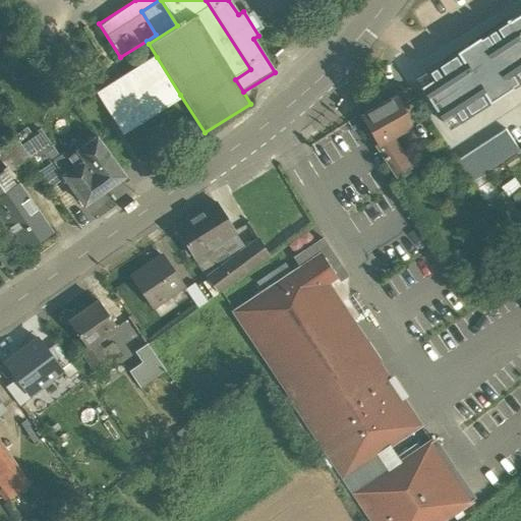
[(520,9),(418,76),(452,128),(520,83),(520,9)]
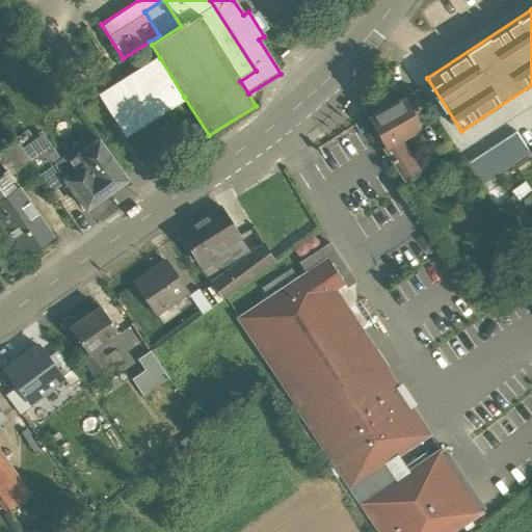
[(184,97),(160,58),(124,81),(100,96),(125,134),(149,120),(148,120),(184,97)]
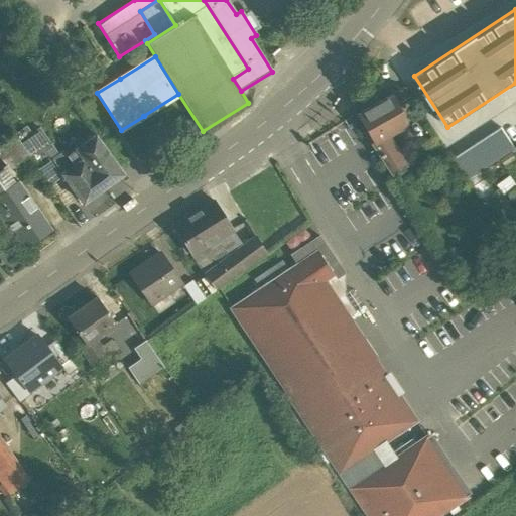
[(392,94),(355,114),(371,143),(372,144),(380,140),(408,125),(392,94)]
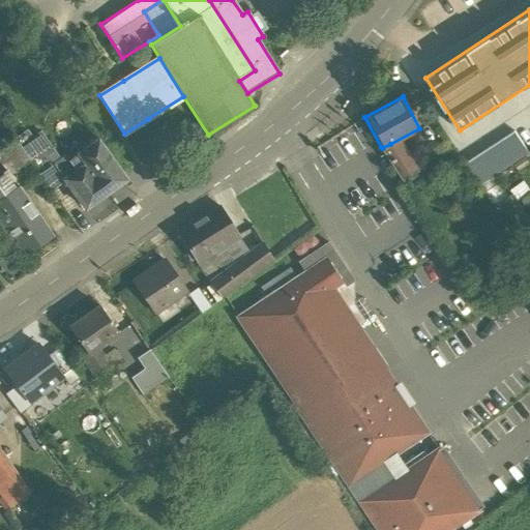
[(514,130),(464,165),(477,185),(529,152),(514,130)]
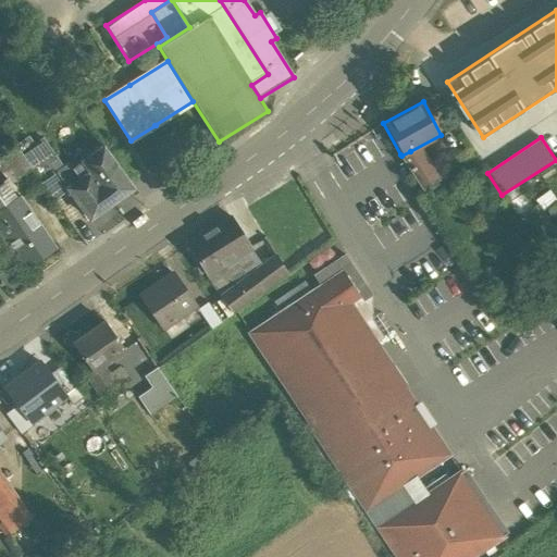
[(42,138),(21,153),(35,174),(57,159),(42,138)]
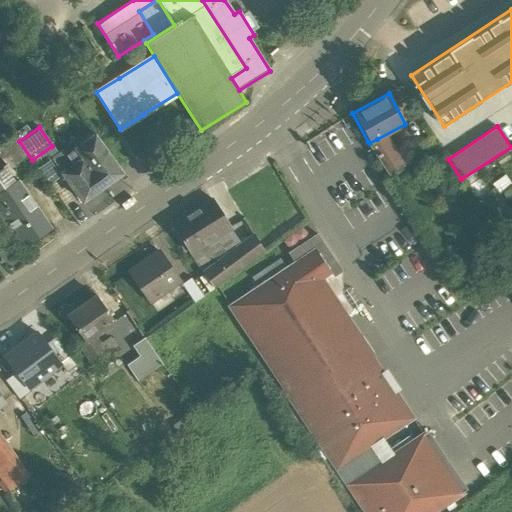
[(94,133),(73,148),(74,150),(67,155),(64,150),(58,154),(52,159),(62,174),(82,201),(86,198),(88,198),(97,192),(98,190),(122,172),(94,133)]
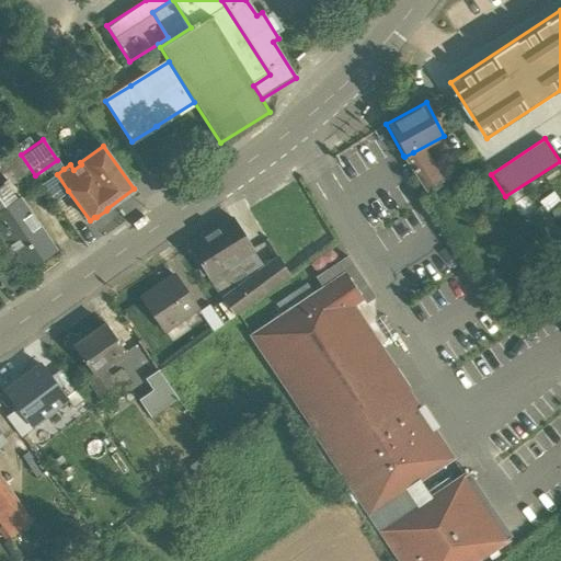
[(15,147),(0,158),(0,164),(9,178),(16,187),(20,184),(26,193),(41,183),(35,175),(21,155),(15,147)]
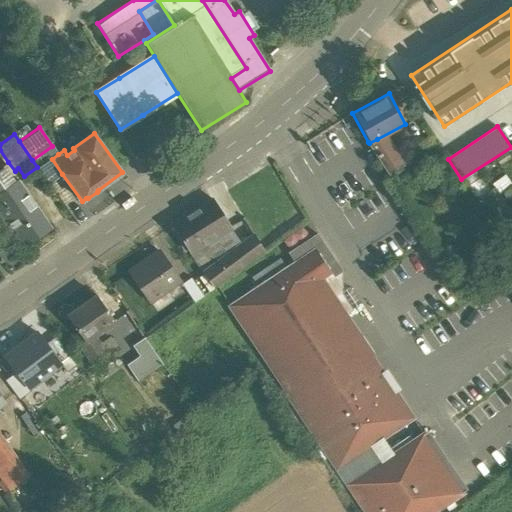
[(432,135),(411,148),(423,168),(445,154),(432,135)]
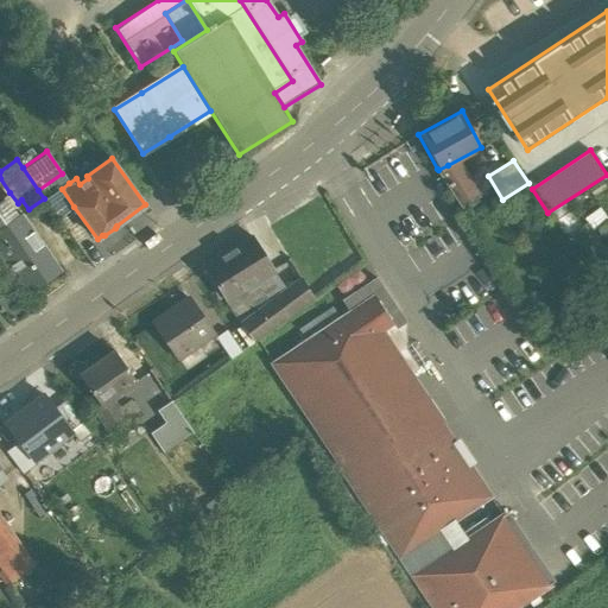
[(448,165),(438,170),(437,169),(436,170),(461,208),(479,200),(458,170),(454,173),(448,165)]
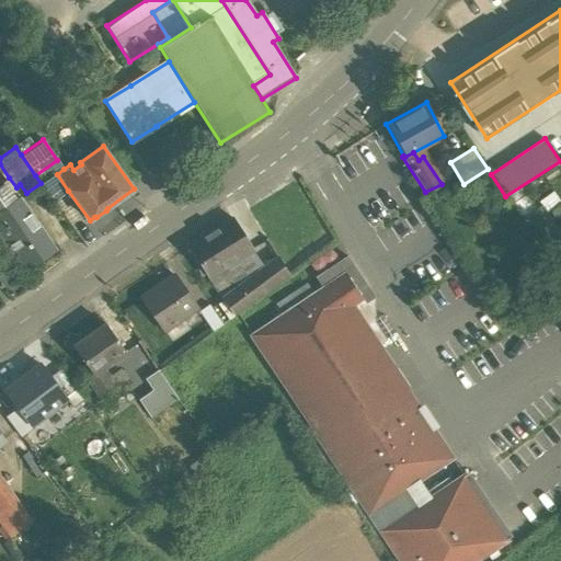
[(57,160),(35,175),(41,183),(54,202),(68,191),(57,174),(64,169),(57,160)]
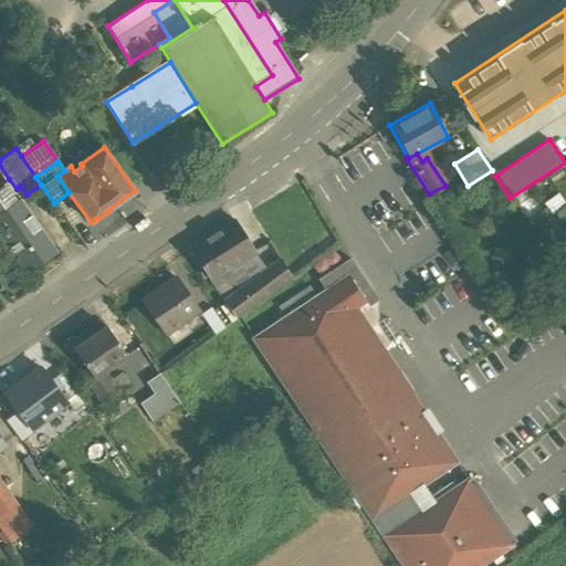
[(9,179),(0,166),(0,173),(6,181),(9,179)]
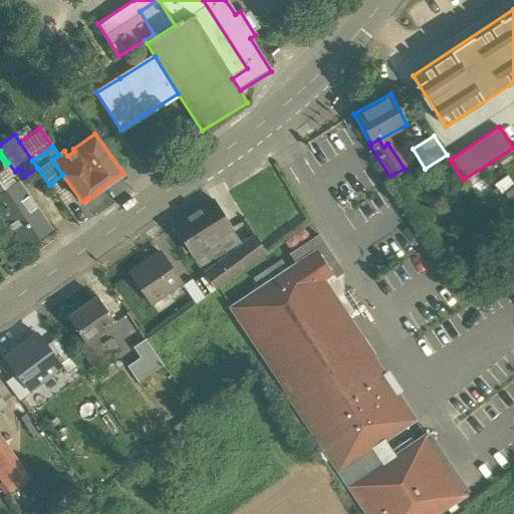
[(18,169),(15,172),(8,163),(5,165),(1,168),(3,171),(12,184),(16,181),(17,182),(24,177),(18,169)]
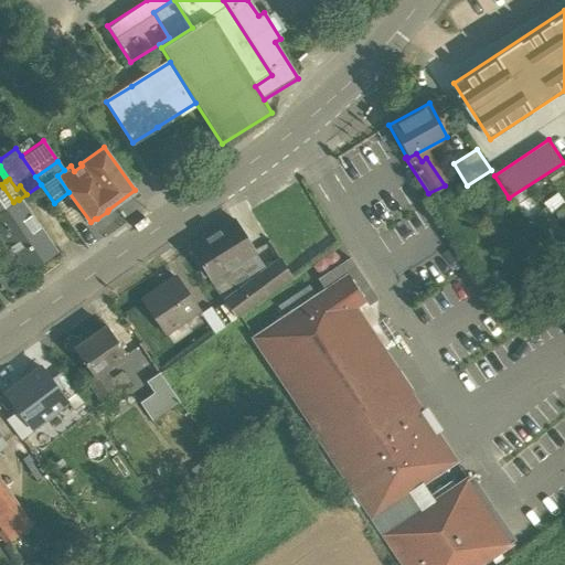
[(19,200),(18,199),(13,202),(3,188),(0,190),(0,232),(28,273),(56,253),(19,200)]
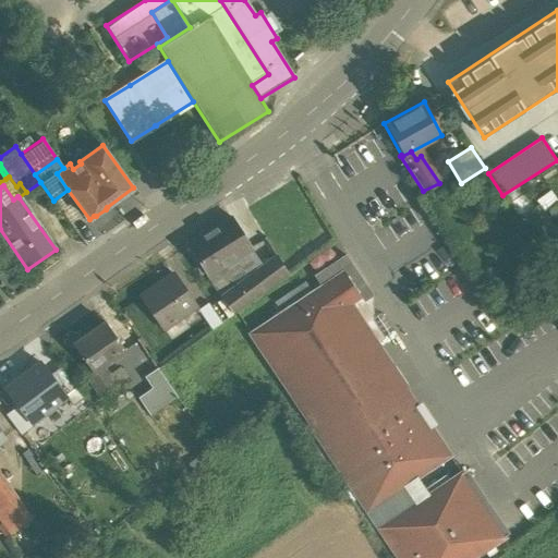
[(547,221),(557,214),(557,195),(554,189),(534,201),(547,221)]
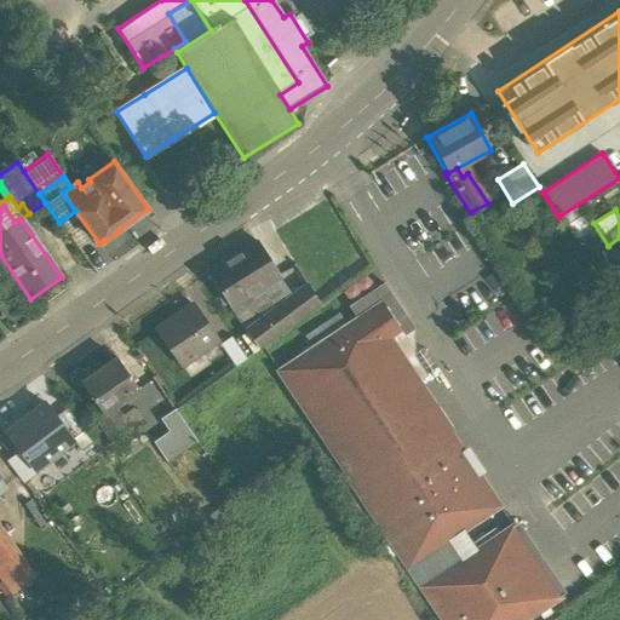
[(258,242),(210,274),(230,306),(242,299),(280,275),(258,242)]
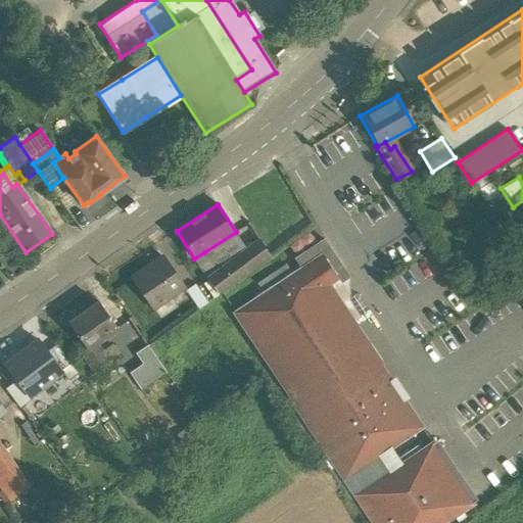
[(236,232),(204,252),(217,272),(247,249),(236,232)]
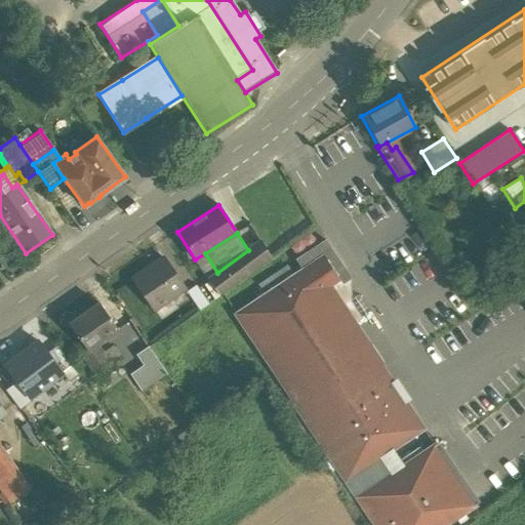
[(325,240),(296,259),(304,270),(314,263),(332,290),(351,278),(325,240)]
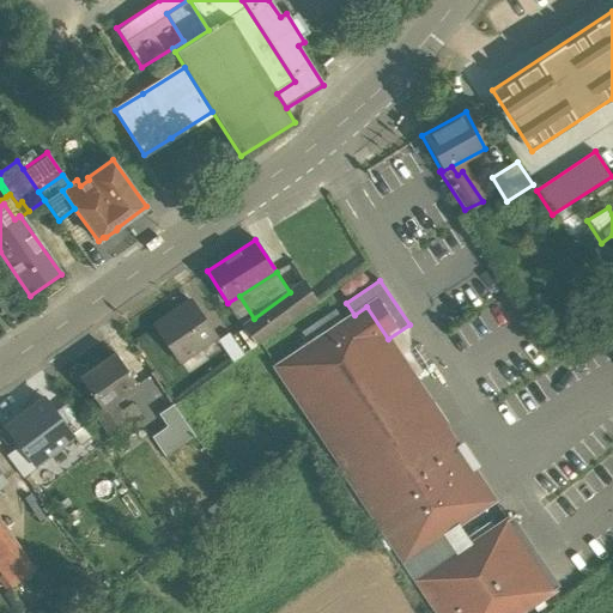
[(254,319),(243,326),(256,345),(315,299),(304,281),(290,292),(254,319)]
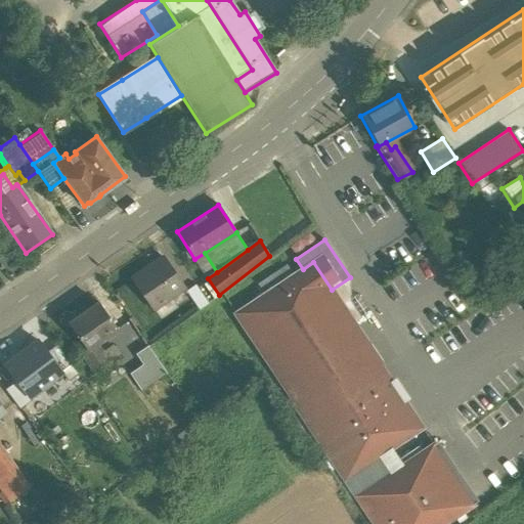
[(205,253),(194,259),(208,278),(217,272),(205,253)]
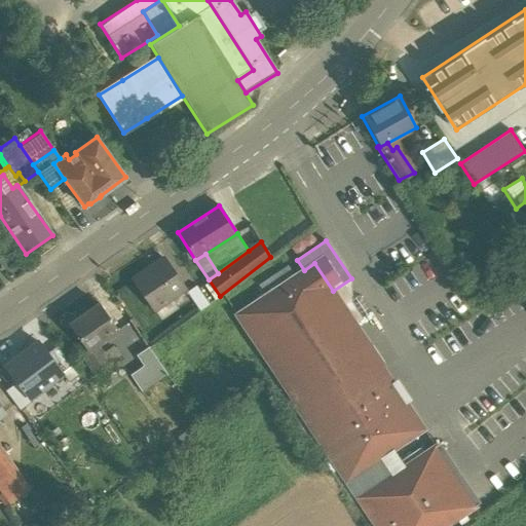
[(163,260),(134,280),(154,310),(185,290),(163,260)]
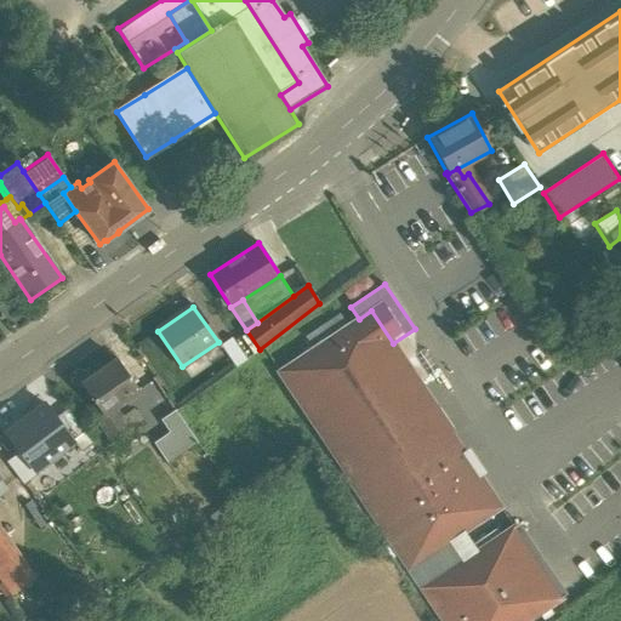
[(314,348),(279,372),(410,568),(456,537),(500,508),(501,510),(505,507),(502,502),(500,503),(485,483),(488,482),(486,479),(484,480),(469,459),(471,457),(469,454),(467,455),(454,434),(455,433),(453,429),(451,431),(437,410),(439,409),(438,406),(436,408),(421,386),(423,385),(421,382),(419,383),(405,362),(408,360),(405,358),(403,359),(393,343),(371,311),(359,319),(347,326),(314,348)]
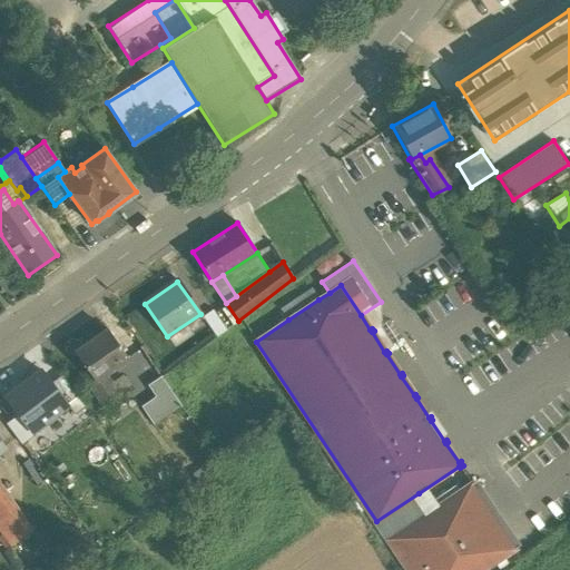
[(312,288),(282,308),(288,320),(318,300),(312,288)]
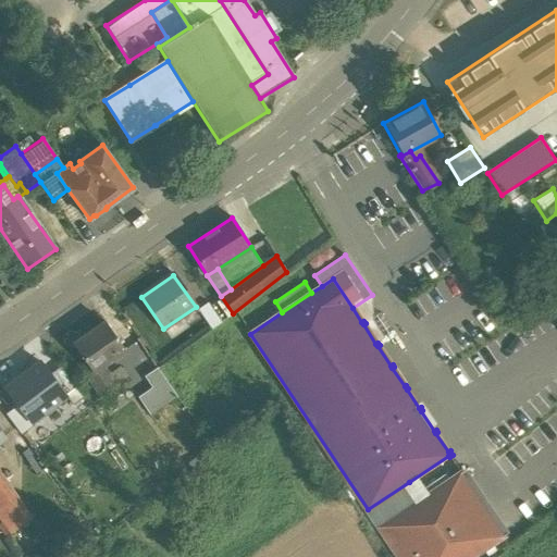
[(220,322),(208,305),(198,312),(210,330),(220,322)]
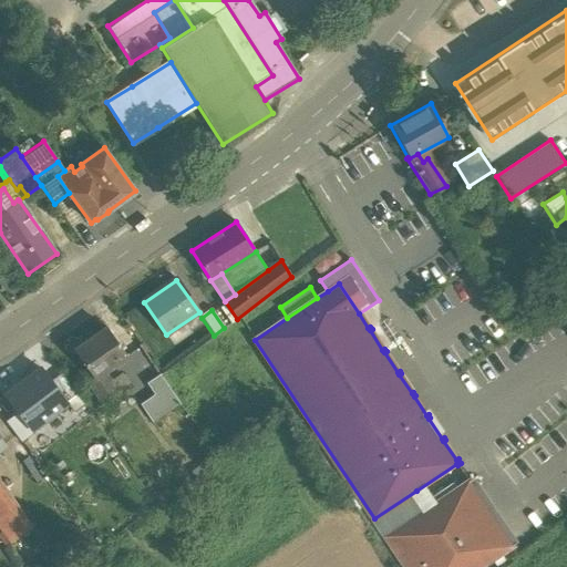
[(106,328),(74,351),(93,379),(94,380),(104,373),(127,357),(106,328)]
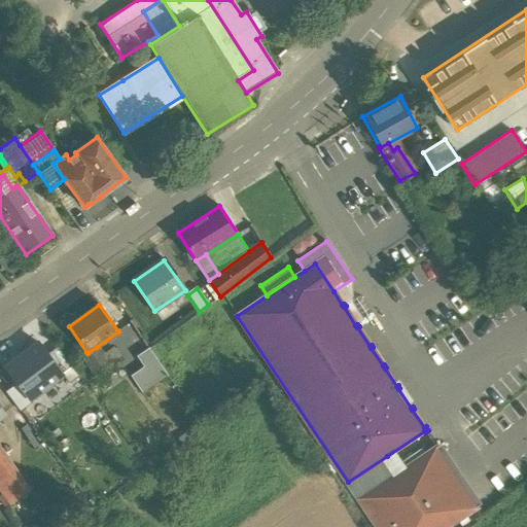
[(38,344),(5,369),(18,384),(29,398),(61,375),(46,355),(38,344)]
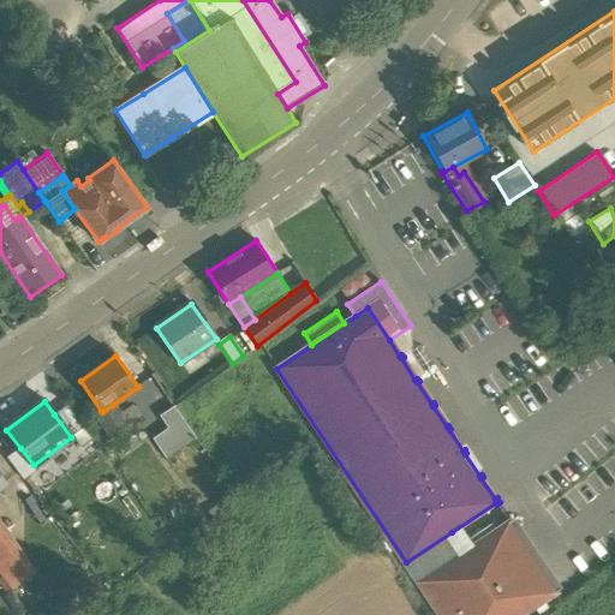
[(135,435),(113,405),(102,412),(101,411),(95,415),(118,447),(135,435)]
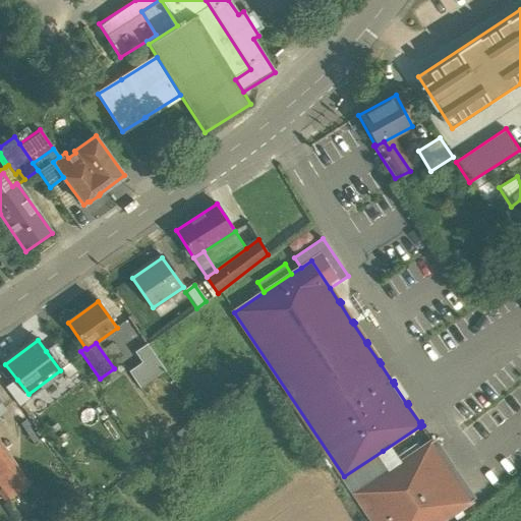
[(78,372),(56,344),(46,351),(60,370),(68,381),(78,372)]
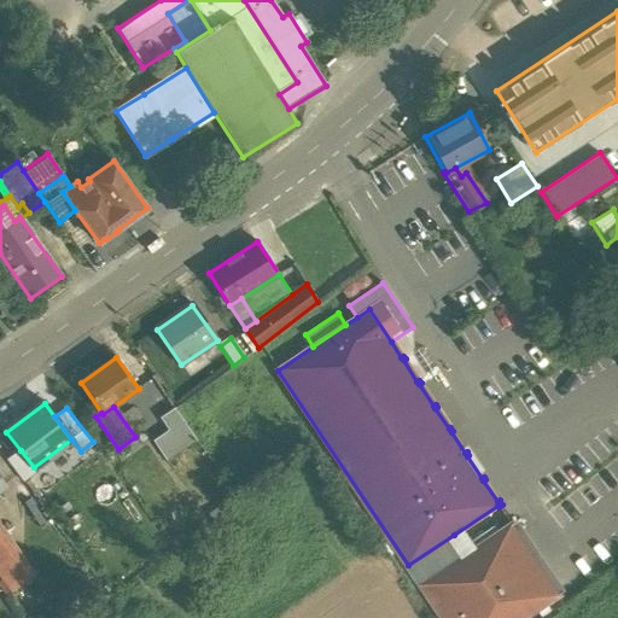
[(175,409),(161,419),(169,431),(152,442),(165,460),(196,441),(175,409)]
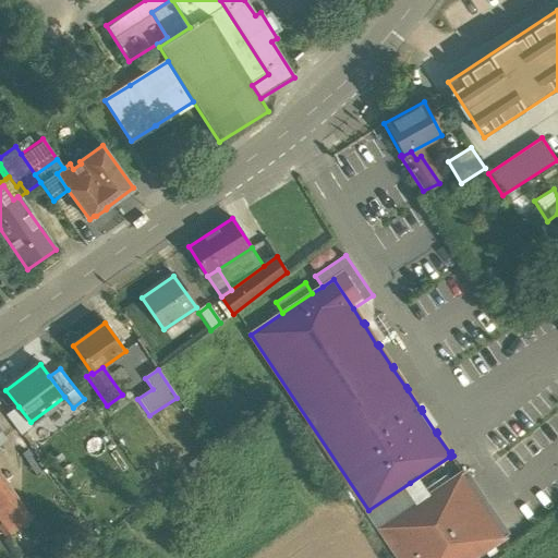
[(31,422),(19,407),(7,415),(22,436),(35,427),(31,422)]
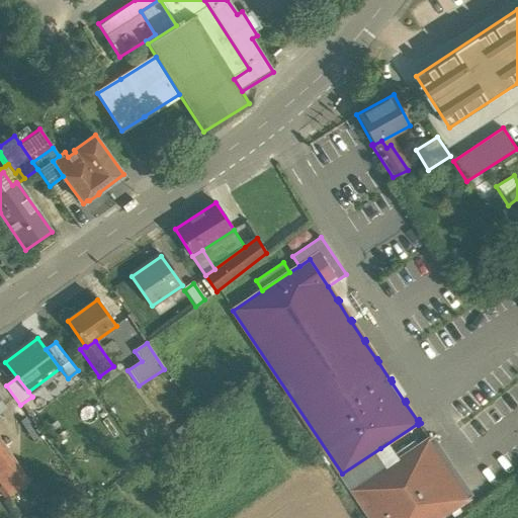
[(193,434),(185,424),(175,431),(182,442),(193,434)]
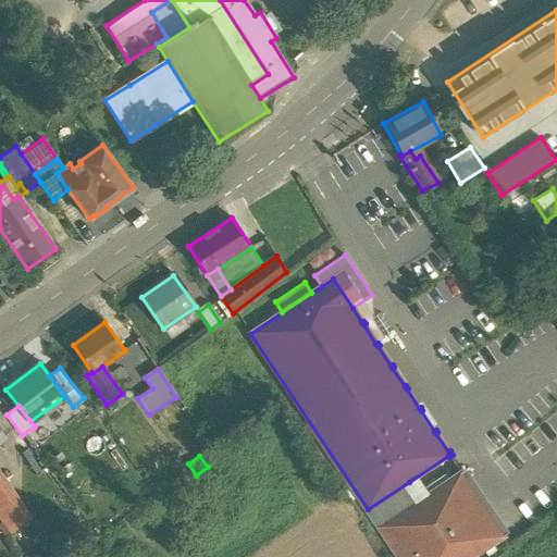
[(409,482),(368,509),(398,556),(472,556),(503,537),(505,536),(504,534),(503,534),(493,520),(493,519),(492,518),(474,492),(473,490),(463,474),(462,472),(460,473),(460,474),(421,500),(409,482)]
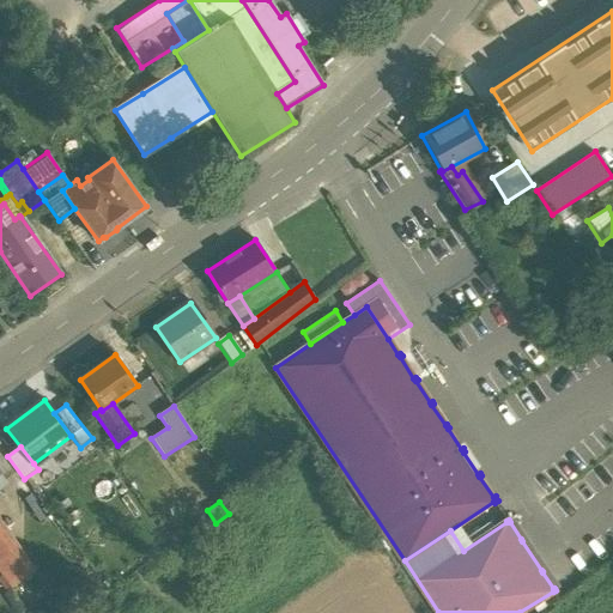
[(42,581),(0,521),(0,571),(1,574),(18,598),(42,581)]
